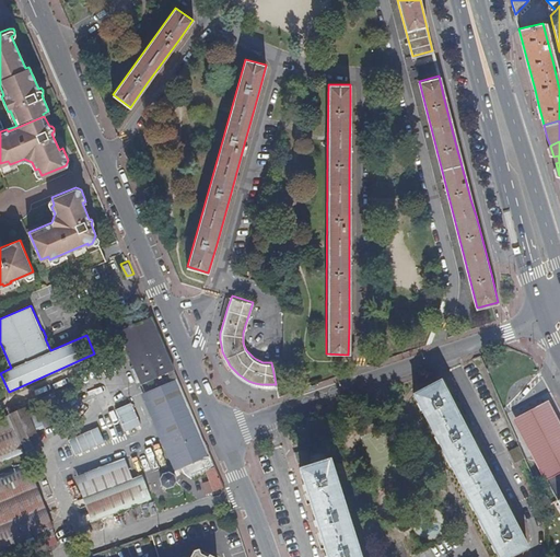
[(147,392),(158,418),(189,405),(171,360),(151,314),(118,328),(142,381),(168,369),(174,379),(147,392)]
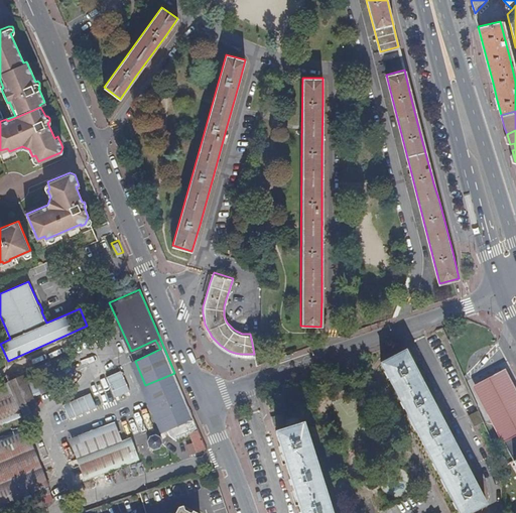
[(449,489),(462,512),(486,501),(405,348),(382,361),(417,428),(449,489)]
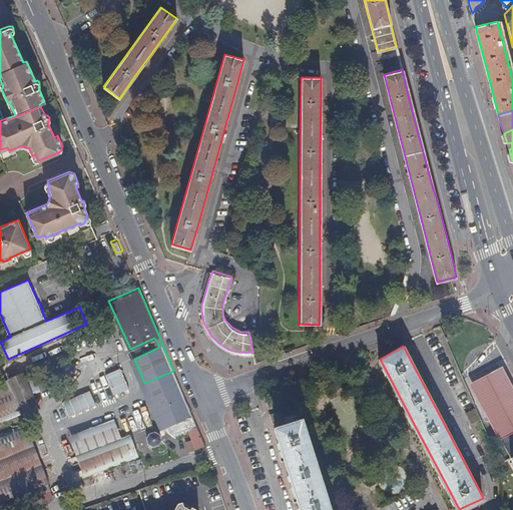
[(127,386),(117,361),(104,366),(115,391),(127,386)]
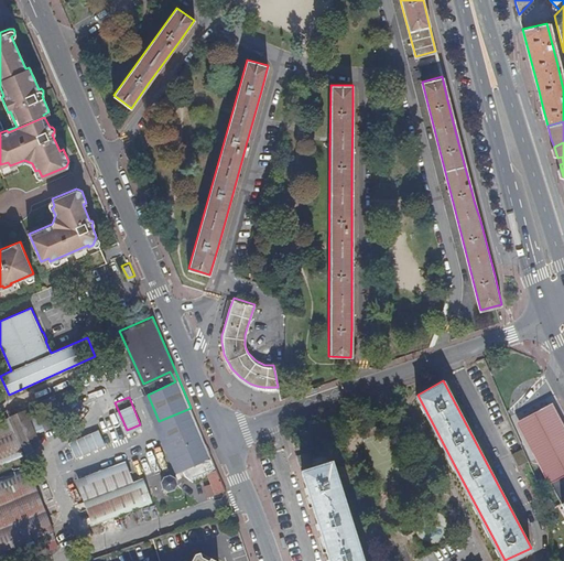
[(552,483),(550,478),(563,471),(563,423),(553,402),(518,421),(551,483),(552,483)]
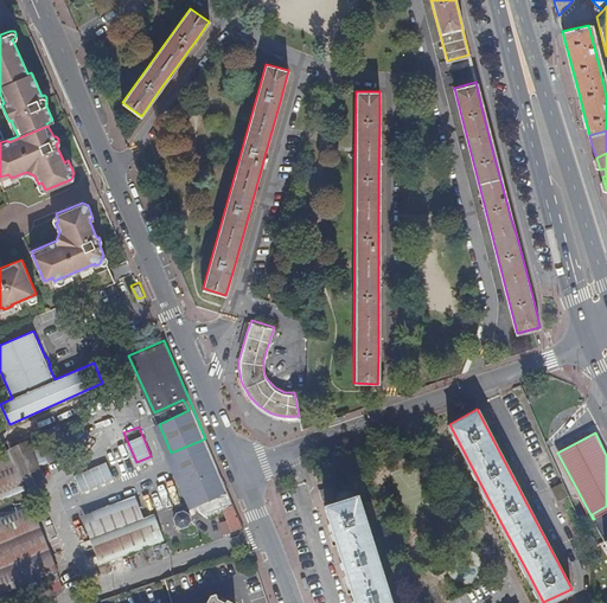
[(193,505),(228,491),(205,438),(171,453),(193,505)]
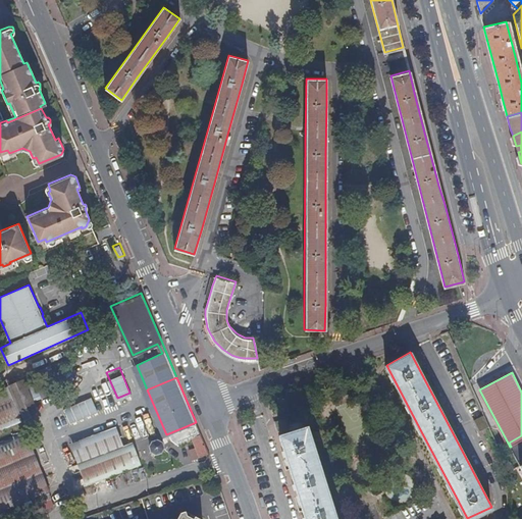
[(7,383),(8,385),(15,405),(31,399),(22,378),(7,383)]
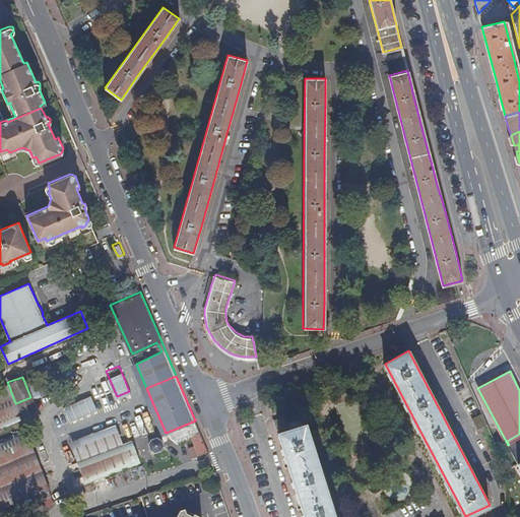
[(0,428),(21,418),(18,411),(15,403),(8,384),(0,387),(0,428)]
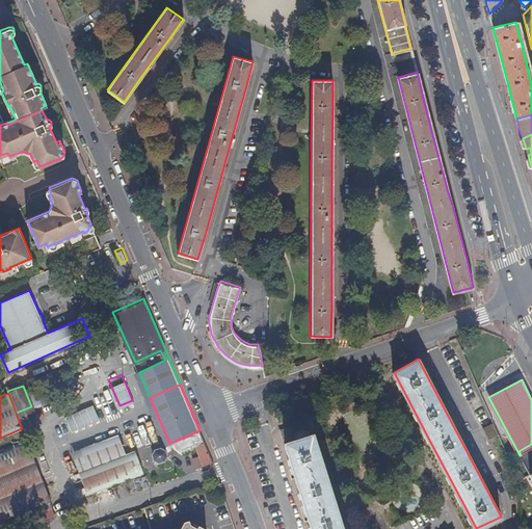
[(70,429),(102,418),(97,404),(65,416),(70,429)]
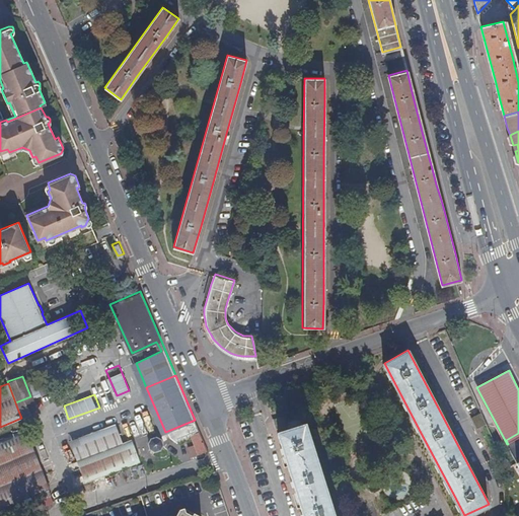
[(15,402),(18,411),(33,404),(30,396),(15,402)]
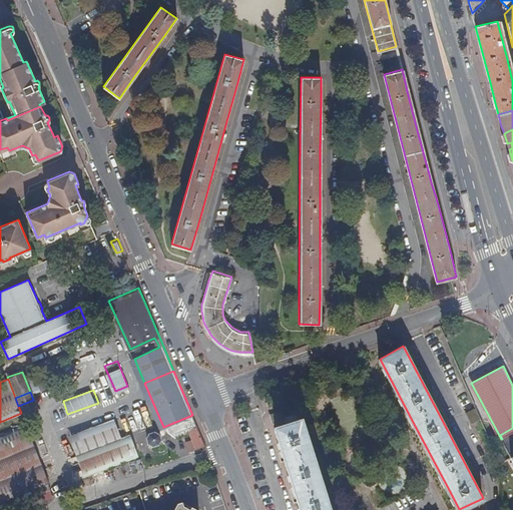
[(480,416),(476,405),(465,410),(471,421),(480,416)]
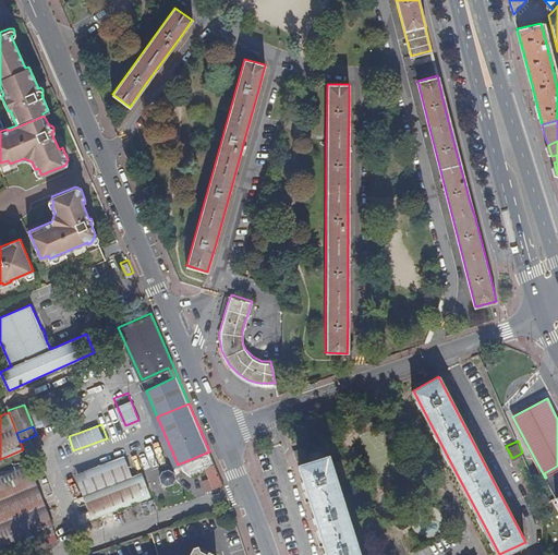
[(294,449),(298,459),(307,456),(304,446),(294,449)]
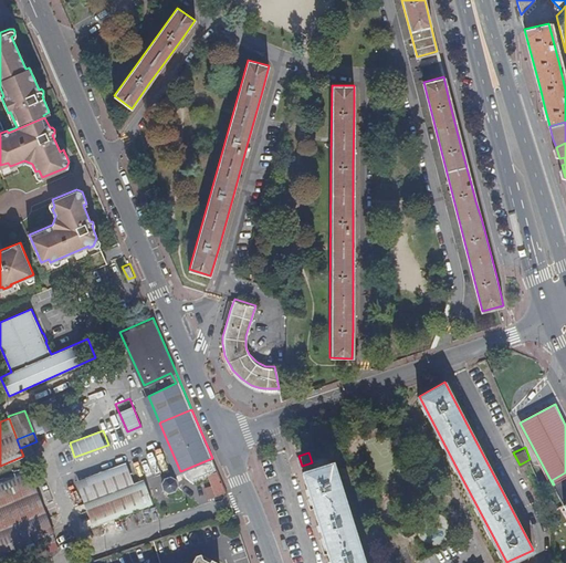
[(135,482),(127,461),(79,480),(95,525),(157,501),(148,477),(135,482)]
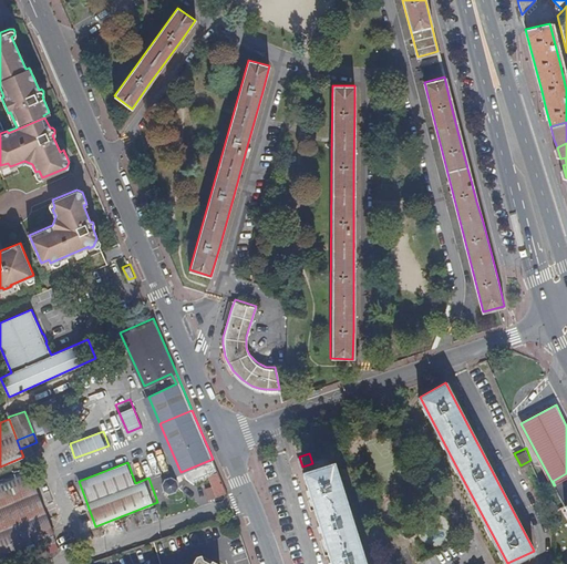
[(363,563),(332,463),(303,472),(332,563),(363,563)]
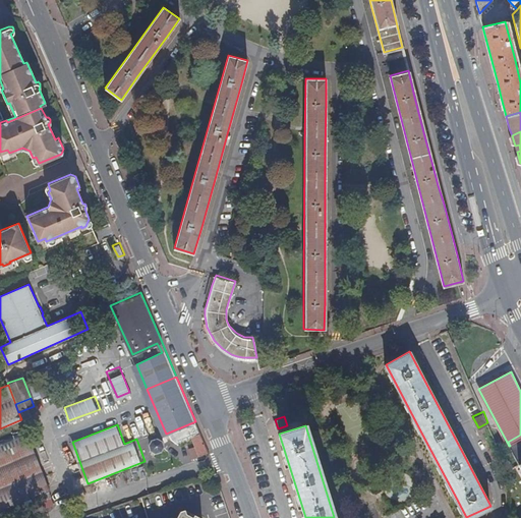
[(25,429),(0,439),(0,509),(49,491),(25,429)]
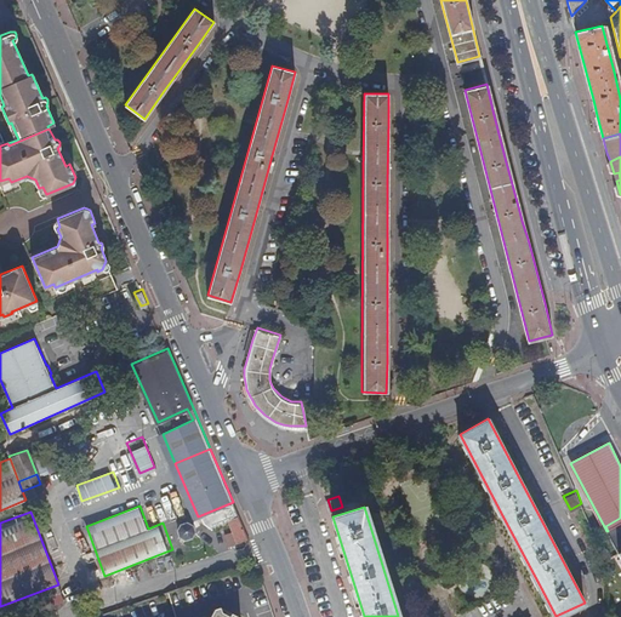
[(620,552),(620,549),(620,518),(605,526),(608,531),(619,549),(620,552)]
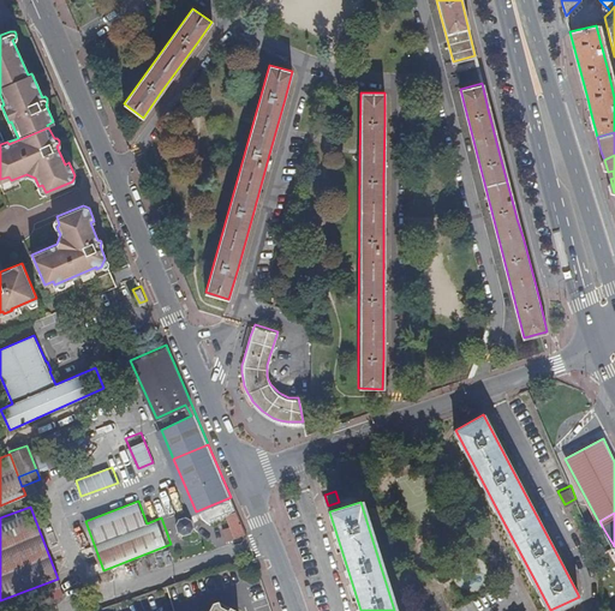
[(192,525),(190,517),(185,515),(179,517),(175,523),(178,528),(184,533),(190,531),(192,525)]
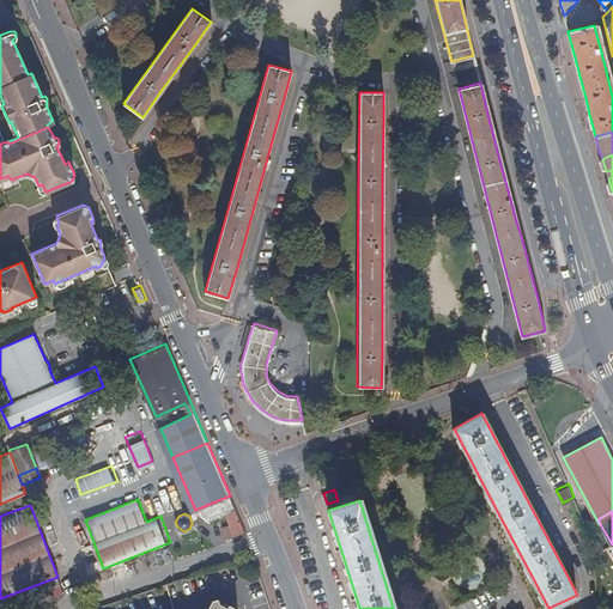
[(175,608),(208,608),(214,598),(220,597),(241,608),(240,608),(271,608),(254,554),(167,582),(175,608)]
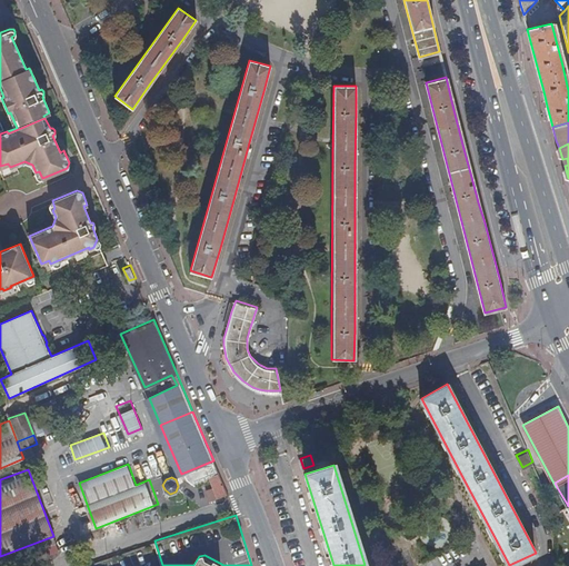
[(222,565),(223,565),(205,555),(199,556),(193,565),(222,565)]
